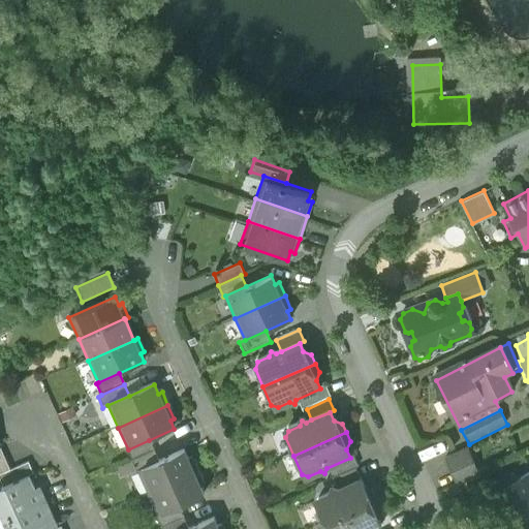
[(128,449),(126,450),(131,462),(154,452),(149,440),(128,449)]
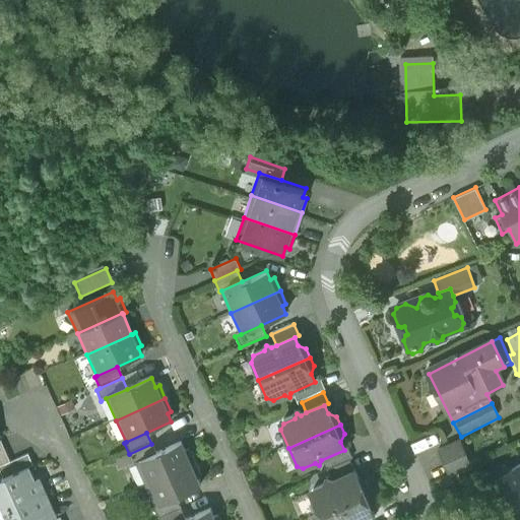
[(0,442),(0,468),(10,463),(0,443),(0,442)]
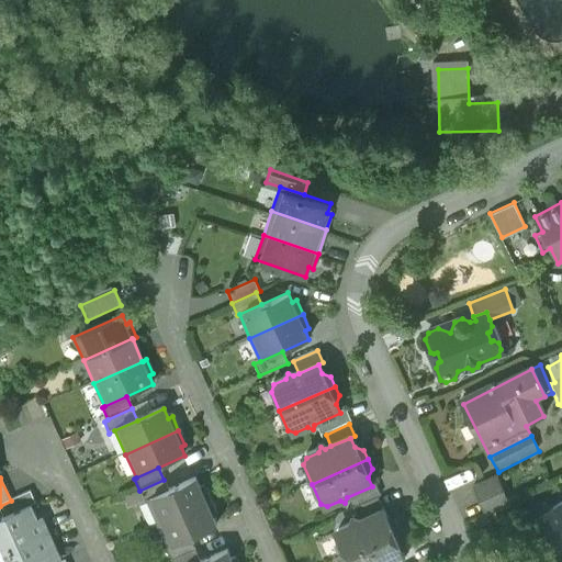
[(164,480),(139,491),(145,503),(147,502),(169,492),(164,480)]
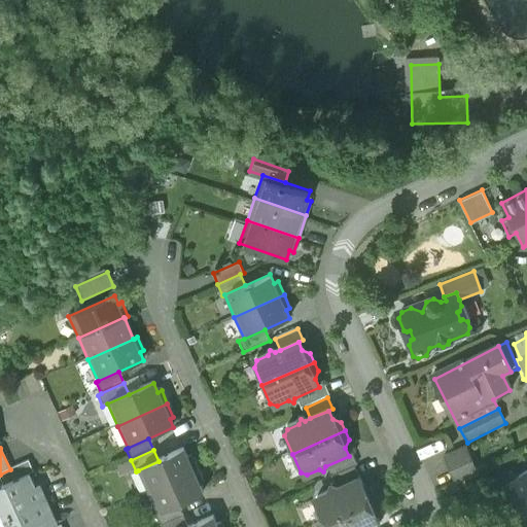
[(159,461),(138,470),(147,493),(197,470),(190,457),(187,458),(183,450),(159,461)]
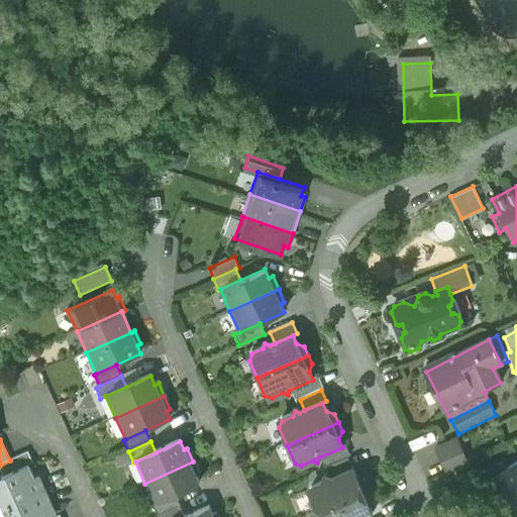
[(456,441),(434,450),(445,476),(468,467),(456,441)]
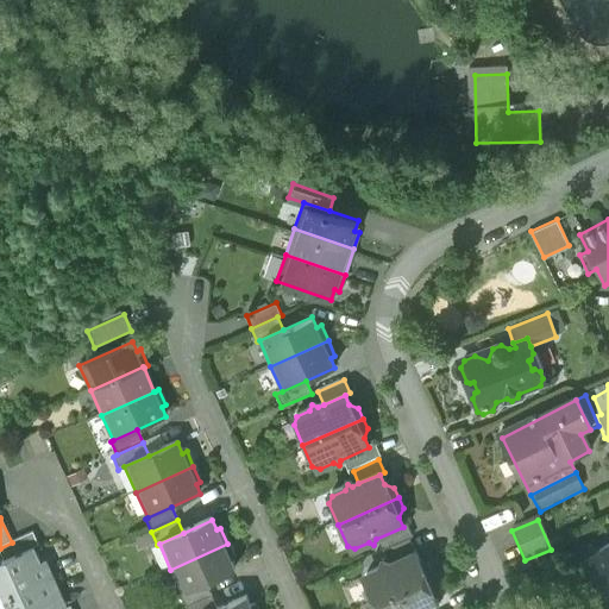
[(403,527),(376,539),(382,552),(383,552),(409,540),(413,539),(407,526),(403,527)]
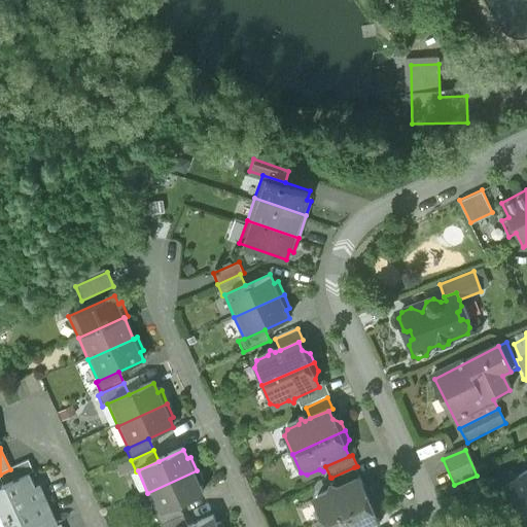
[(28,462),(0,475),(0,480),(3,487),(28,476),(33,473),(28,462)]
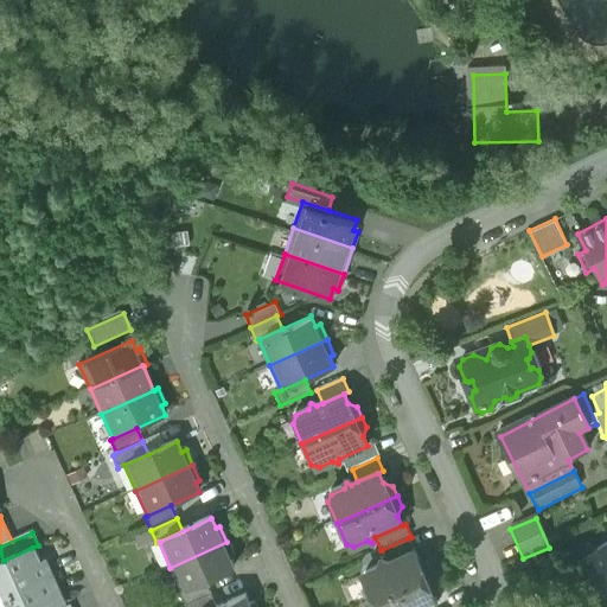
[(408,538),(382,550),(388,563),(414,551),(408,538)]
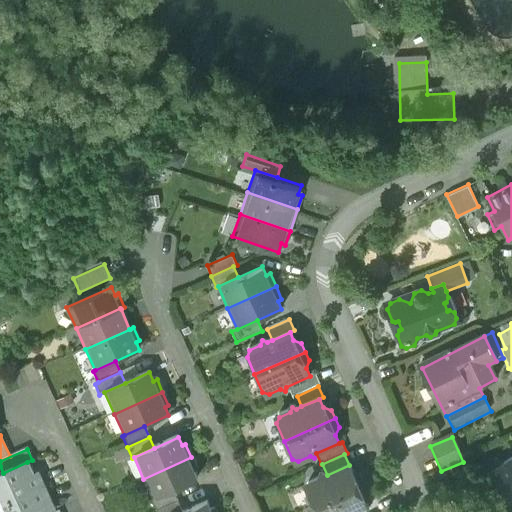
[(191,457),(143,479),(153,500),(173,491),(197,480),(194,472),(197,470),(191,457)]
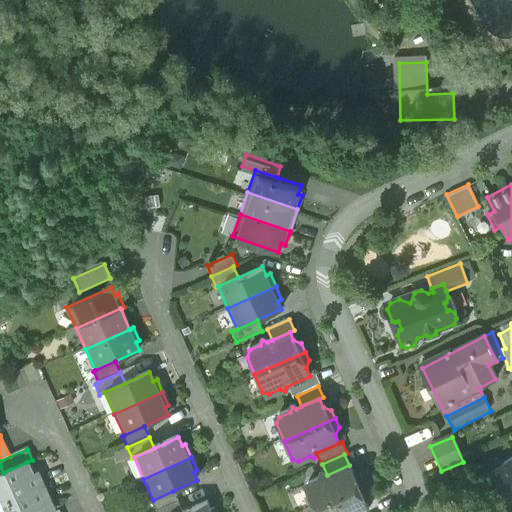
[(511,460),(491,473),(508,500),(511,497),(511,460)]
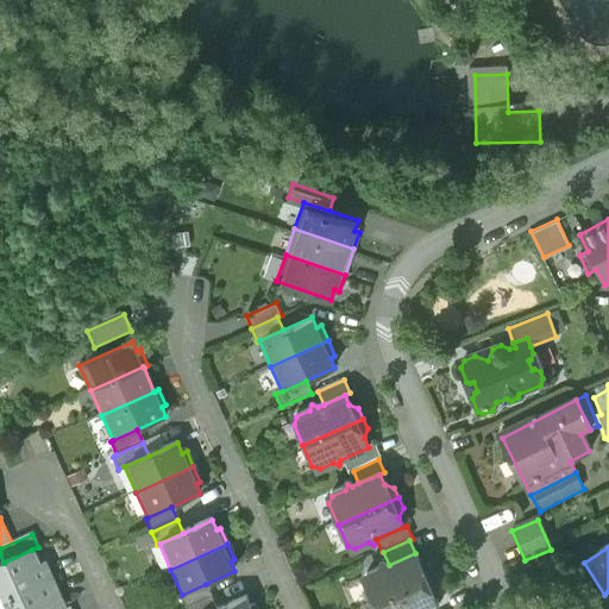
[(4,563),(0,563),(0,601),(52,578),(49,571),(43,572),(32,550),(4,563)]
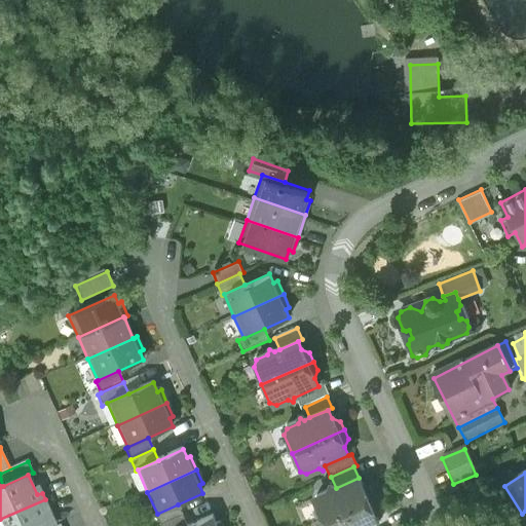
[(336,488),(335,488),(330,487),(328,491),(316,496),(313,503),(322,522),(374,498),(371,490),(363,487),(359,478),(336,488)]
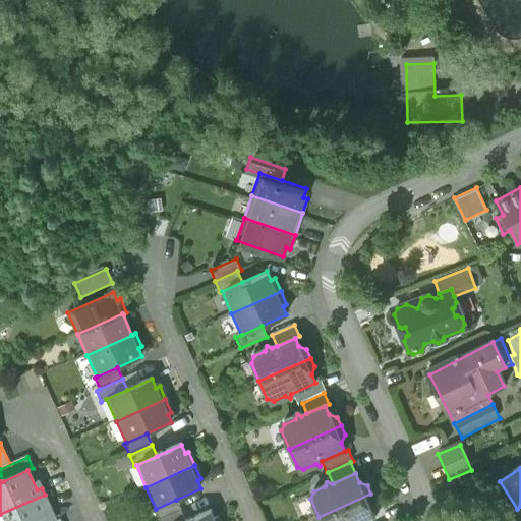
[(370,494),(319,517),(321,520),(370,520),(375,519),(371,510),(374,503),(370,494)]
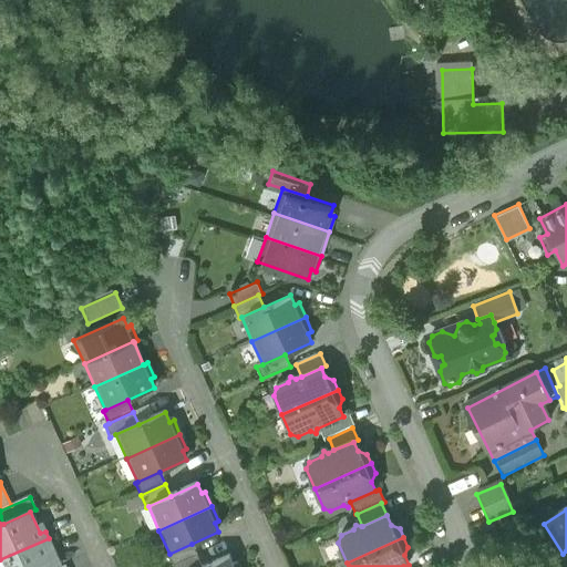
[(49,538),(0,560),(0,566),(53,566),(47,550),(52,548),(49,539),(49,538)]
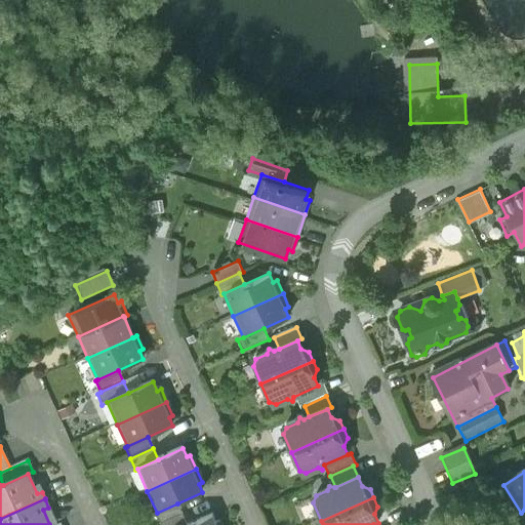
[(455,508),(446,501),(442,508),(452,514),(455,508)]
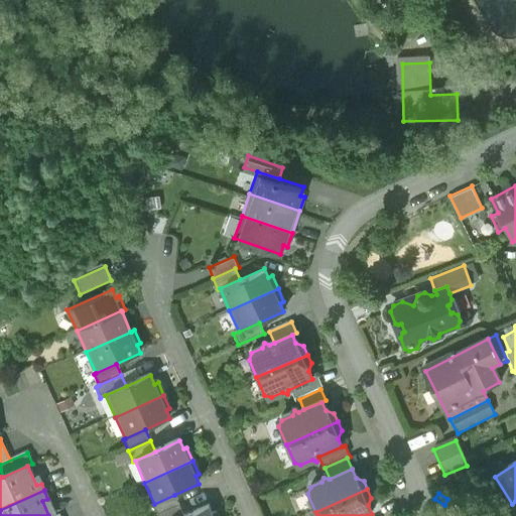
[(154,504),(152,505),(157,515),(179,506),(174,495),(154,504)]
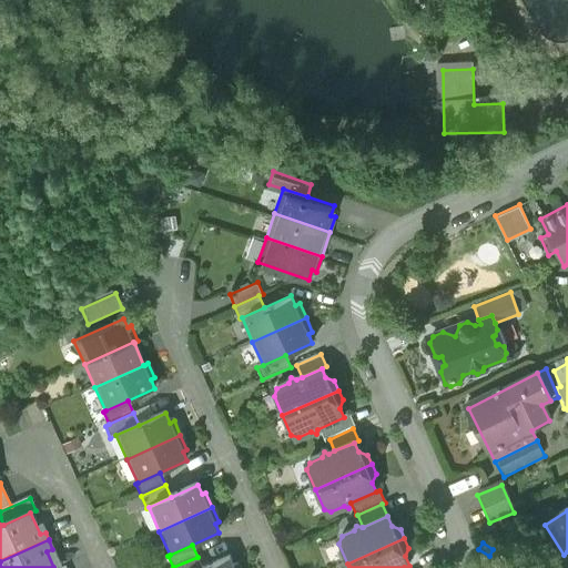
[(202,567),(198,557),(173,567),(172,567),(202,567)]
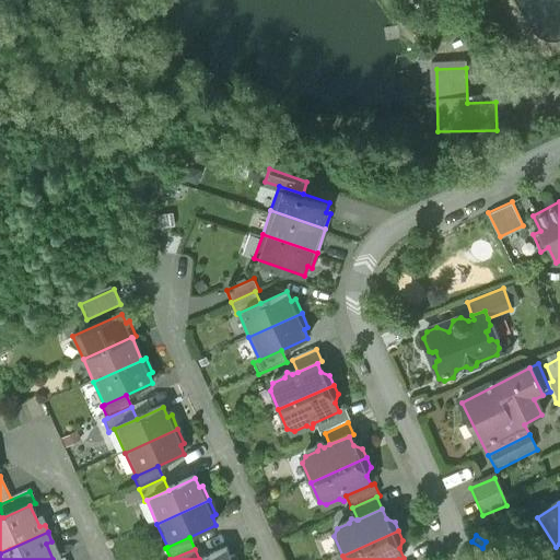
[(201,559),(235,559),(234,557),(231,558),(226,549),(201,559)]
